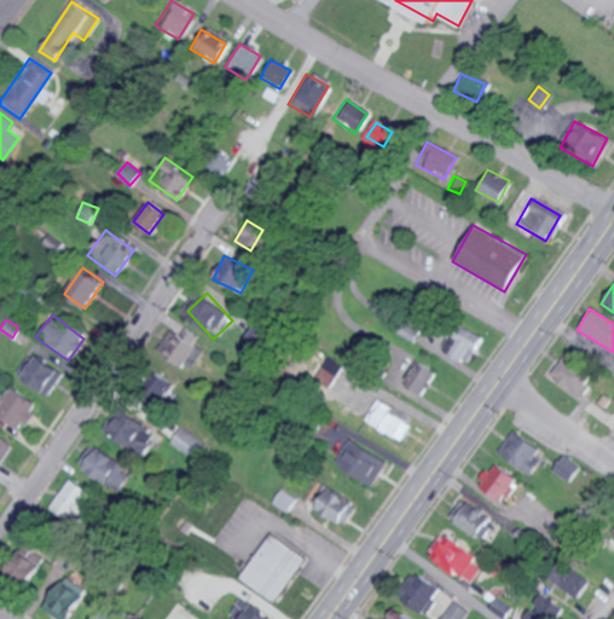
[(444,353),(465,363),(479,336),(457,325),(444,353)]
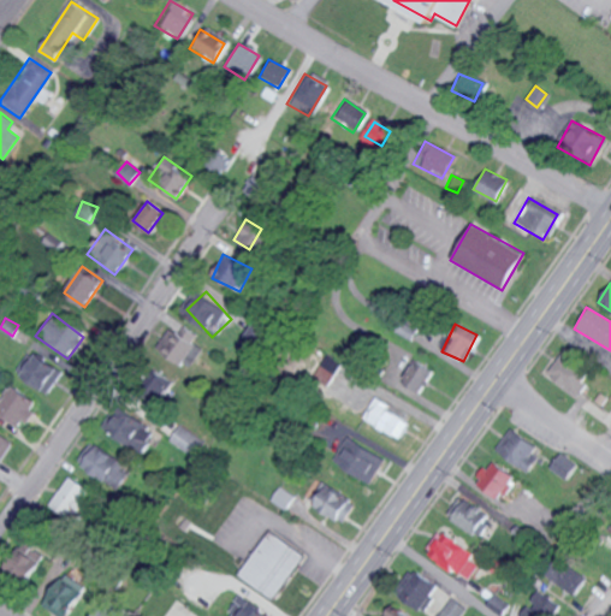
[(172,338),(167,335),(158,351),(181,366),(194,345),(189,342),(194,333),(179,325),(172,338)]
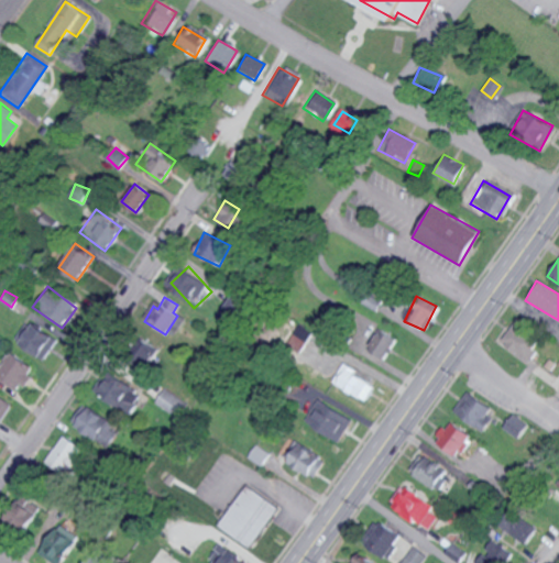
[(54,339),(30,321),(15,341),(41,359),(54,339)]
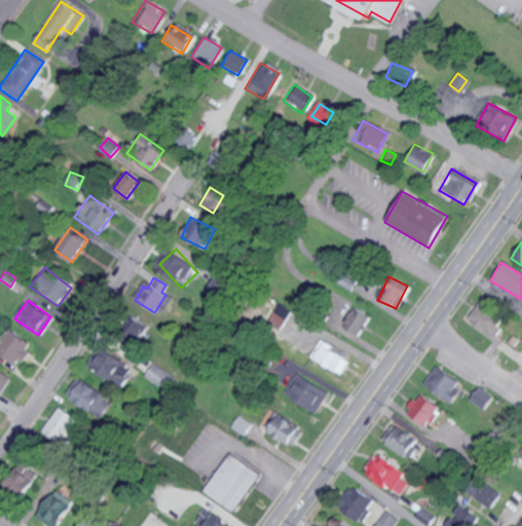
[(502,316),(477,301),(465,321),(491,335),(502,316)]
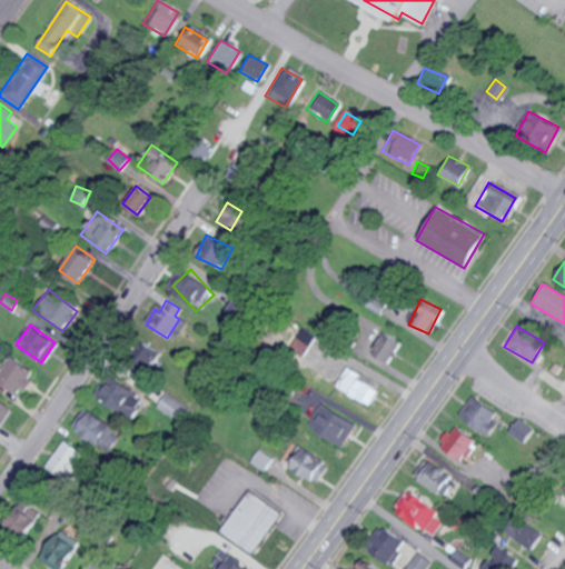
[(314,335),(299,327),(285,352),(299,360),(314,335)]
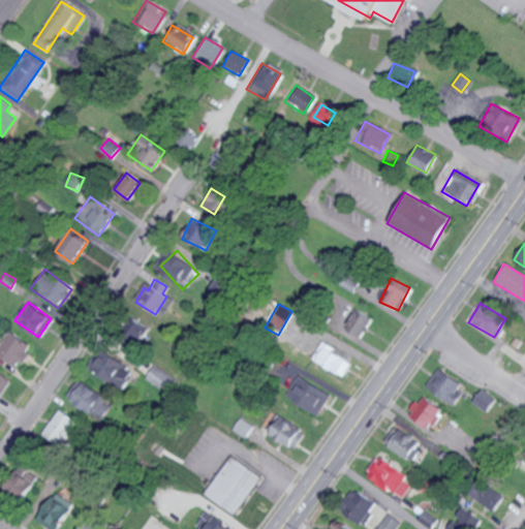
[(343,329),(359,338),(369,320),(354,311),(343,329)]
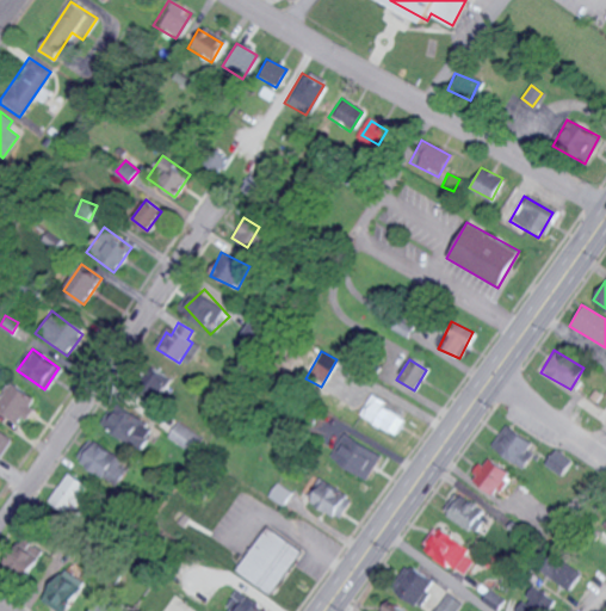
[(33,399),(6,381),(0,389),(0,413),(17,424),(33,399)]
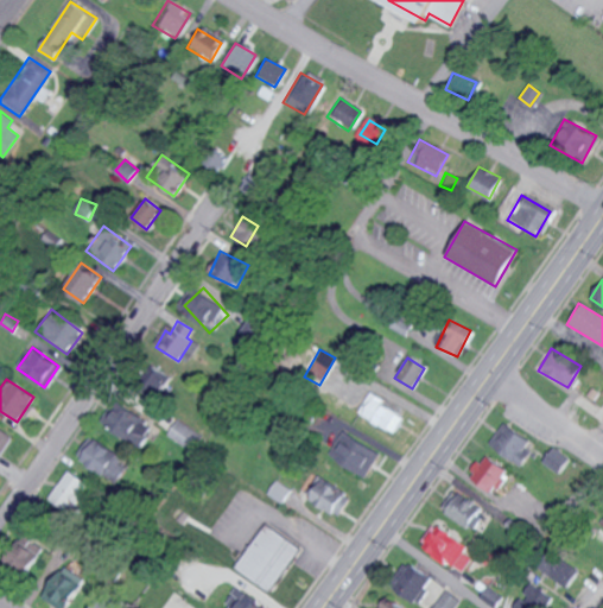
[(393,431),(402,412),(366,394),(356,415),(393,431)]
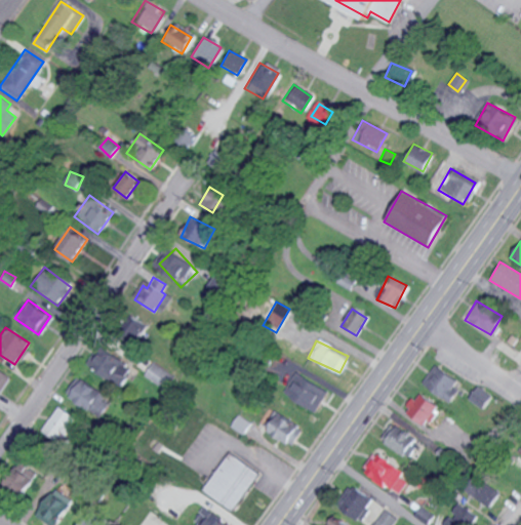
[(91,365),(119,387),(132,370),(104,349),(91,365)]
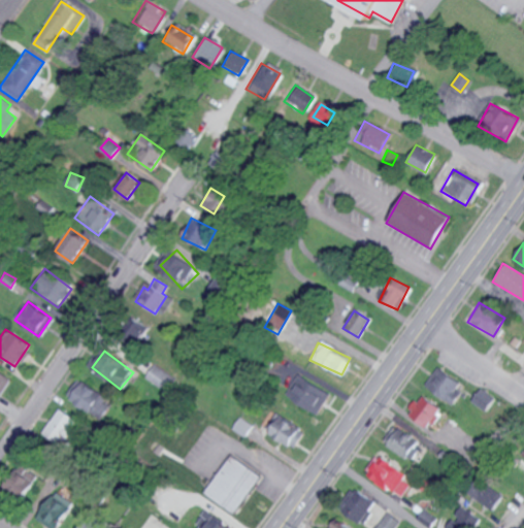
[(141,378),(158,388),(165,375),(149,365),(141,378)]
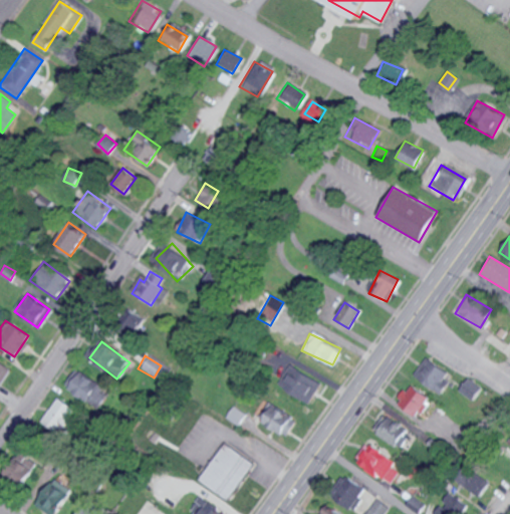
[(438,393),(450,373),(427,357),(415,377),(438,393)]
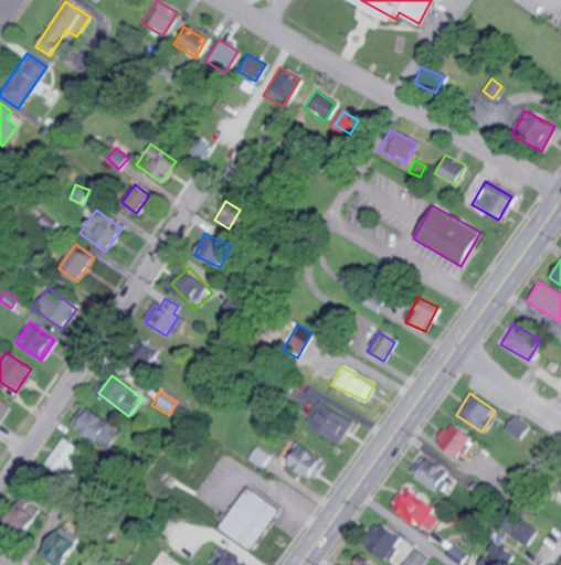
[(307,422),(337,444),(352,422),(323,400),(307,422)]
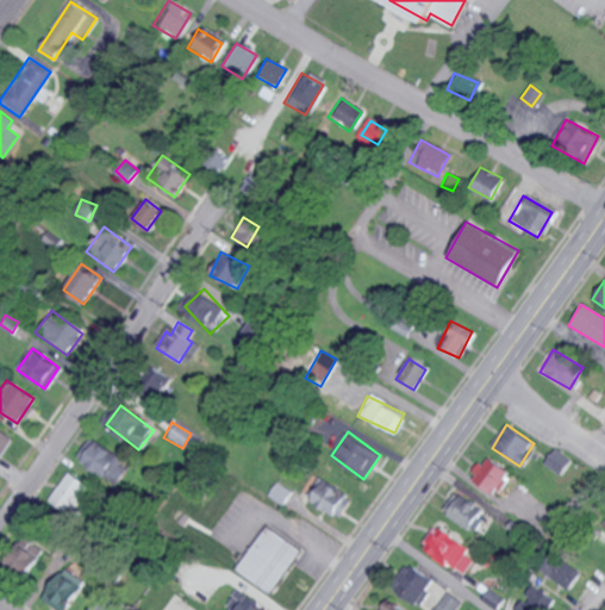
[(112,479),(122,455),(91,441),(80,464),(112,479)]
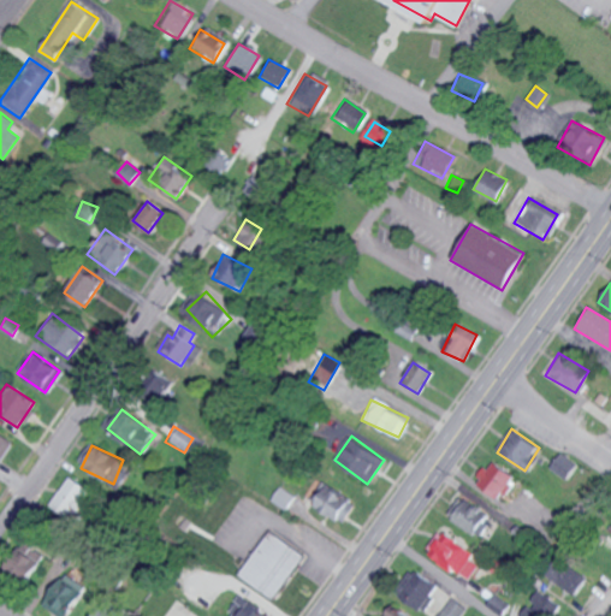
[(574,467),(559,452),(547,465),(562,479),(574,467)]
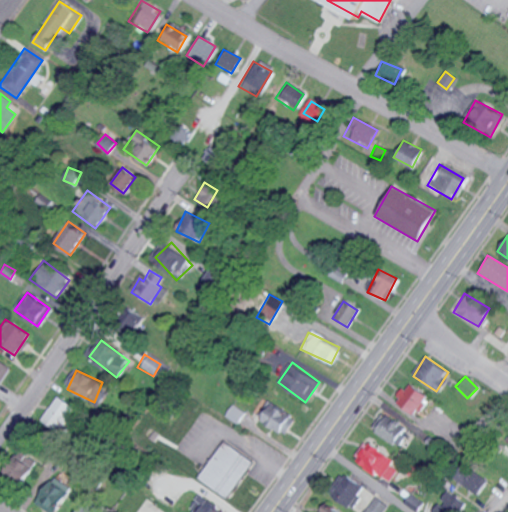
[(420,402),(425,395),(406,382),(393,401),(414,415),(422,403),(420,402)]
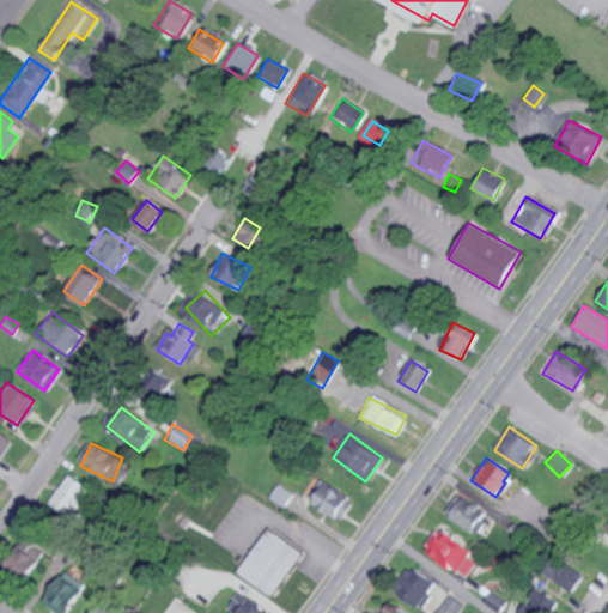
[(85,486),(65,473),(47,503),(67,516),(85,486)]
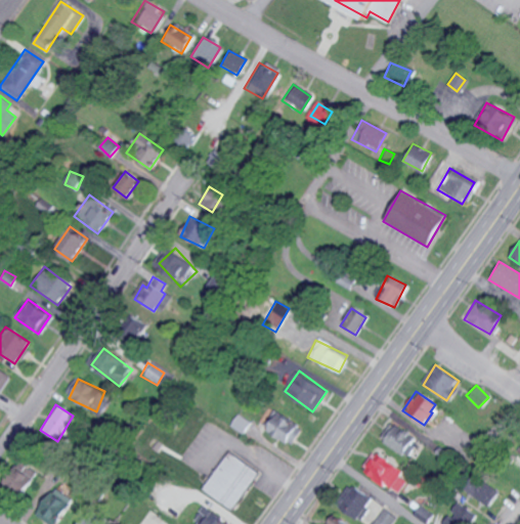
[(289,445),(300,429),(274,410),(263,427),(289,445)]
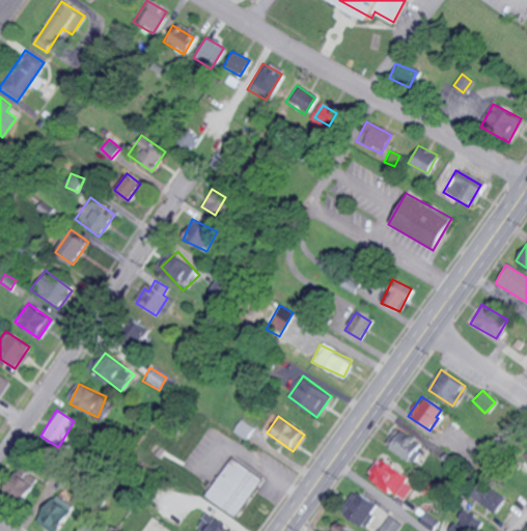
[(251,425),(237,420),(231,432),(246,439),(251,425)]
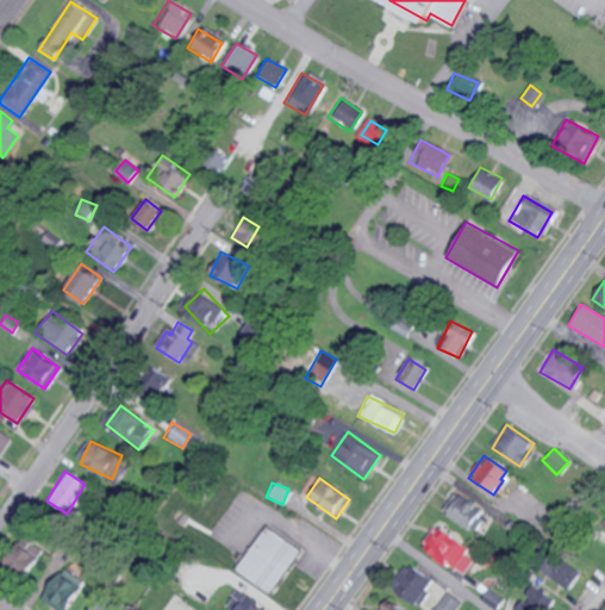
[(446,518),(475,531),(485,510),(469,503),(472,497),(459,490),(446,518)]
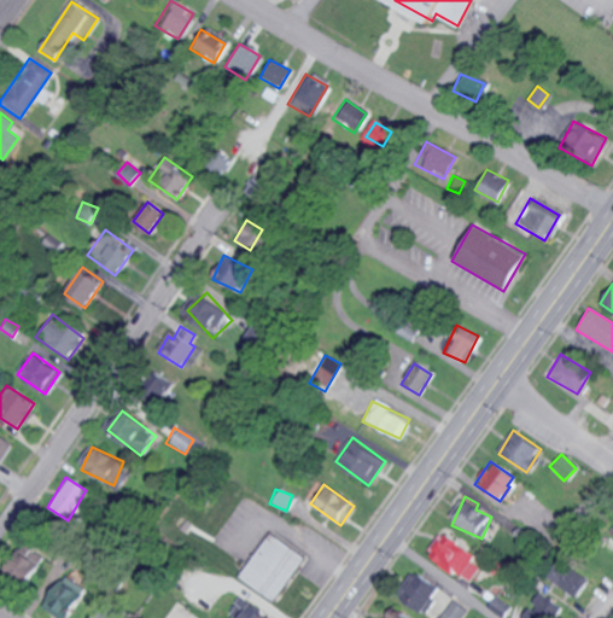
[(238,577),(272,601),(303,557),(268,532),(238,577)]
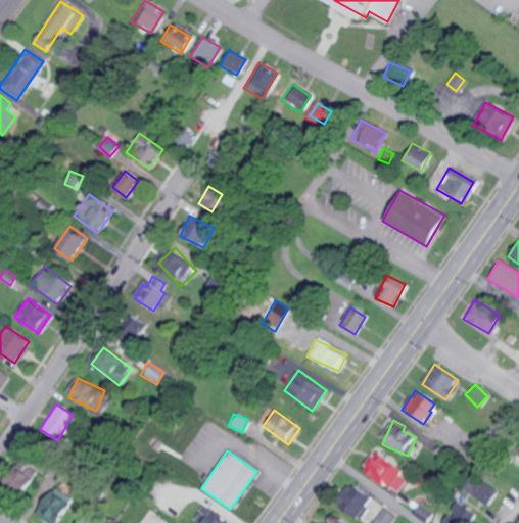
[(394,492),(406,475),(371,453),(360,470),(394,492)]
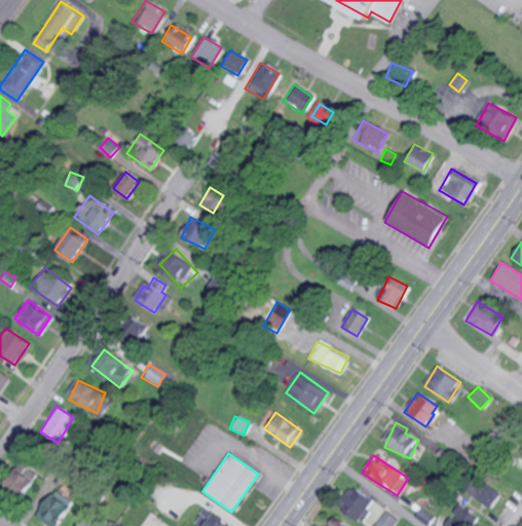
[(35,474),(17,460),(0,485),(17,498),(35,474)]
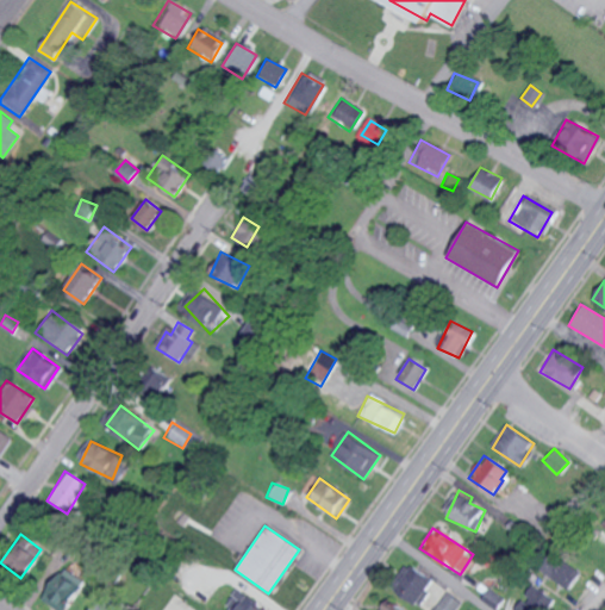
[(569,589),(580,571),(548,554),(538,573),(569,589)]
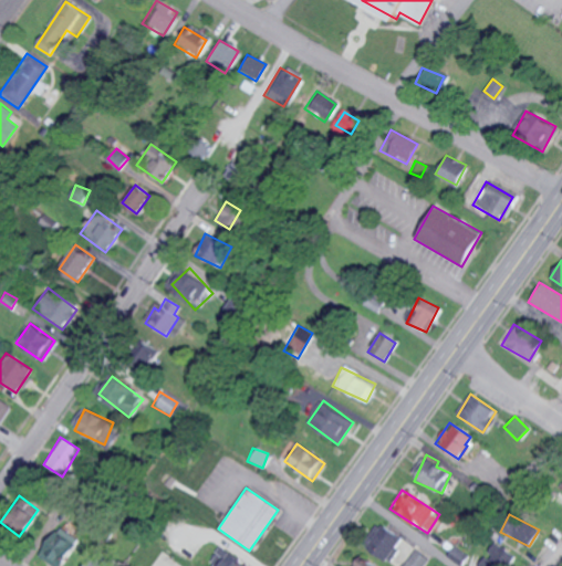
[(387,561),(401,536),(378,524),(365,548),(387,561)]
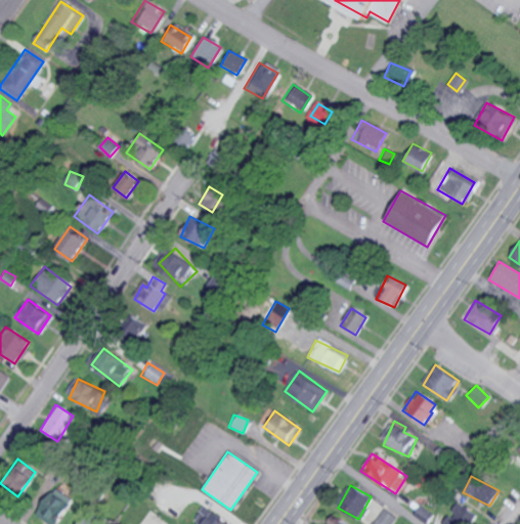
[(34,512),(49,523),(51,523),(69,503),(52,489),(34,512)]
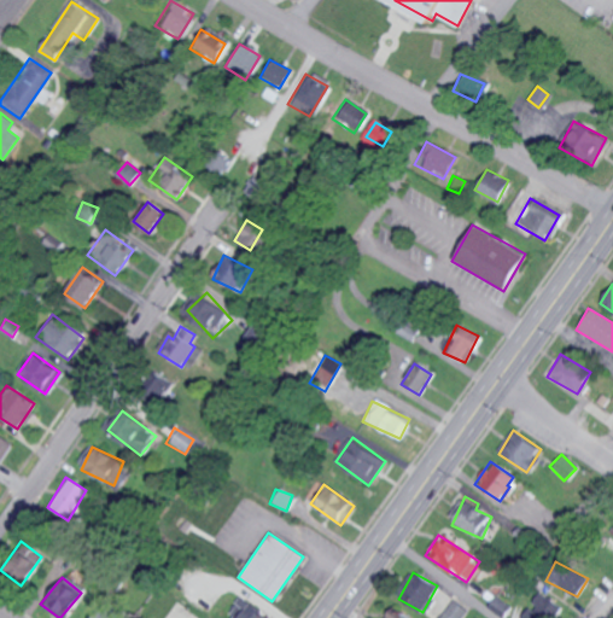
[(548,617),(558,605),(538,592),(520,617),(519,617),(548,617)]
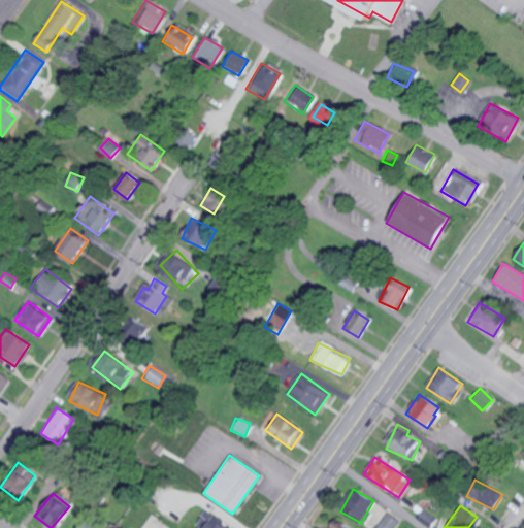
[(415,520),(427,527),(429,527),(437,518),(422,507),(415,520)]
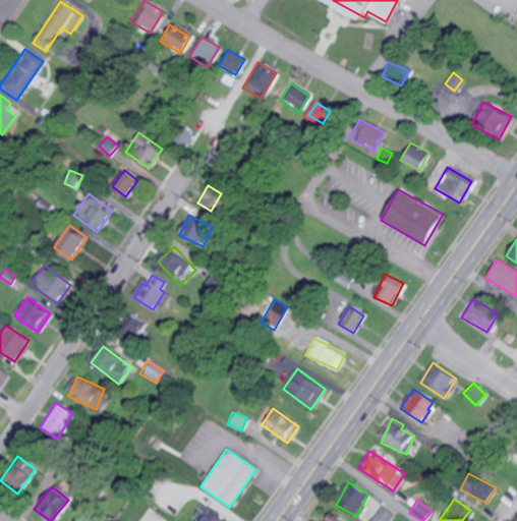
[(196,520),(226,520),(199,504),(190,517),(196,520)]
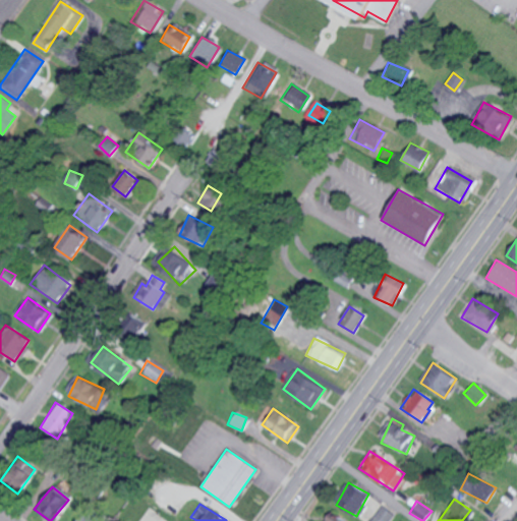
[(387,520),(392,512),(379,505),(369,520),(387,520)]
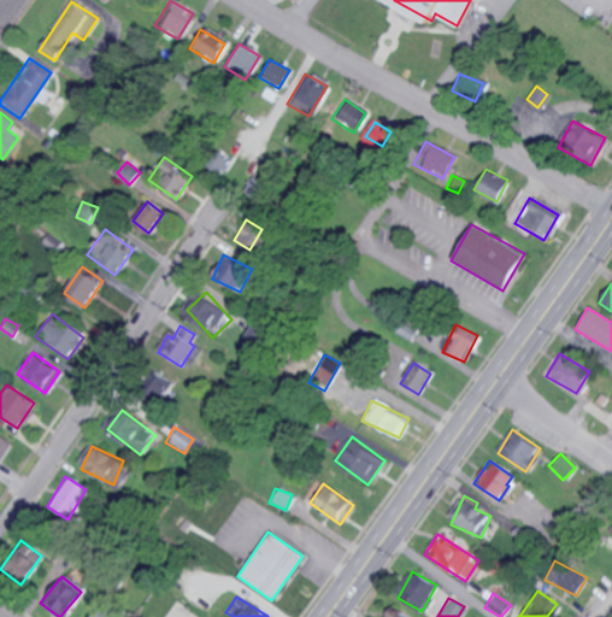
[(87,616),(116,616),(96,604),(87,616)]
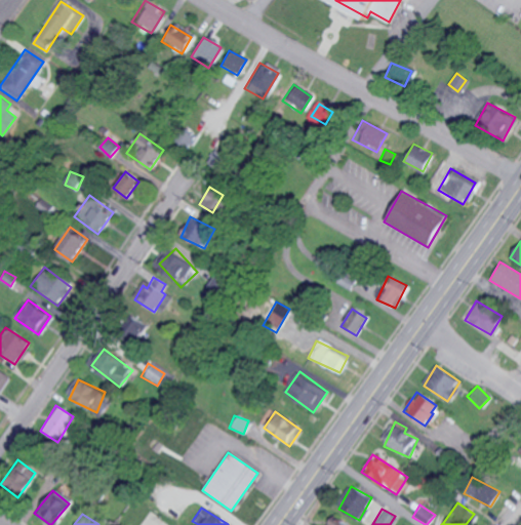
[(348,524),(334,516),(328,524),(348,524)]
